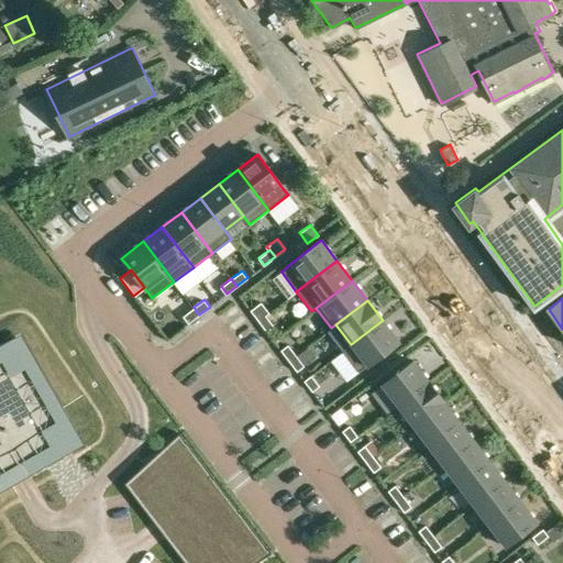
[(251,309),(258,320),(266,315),(269,312),(261,301),(251,309)]
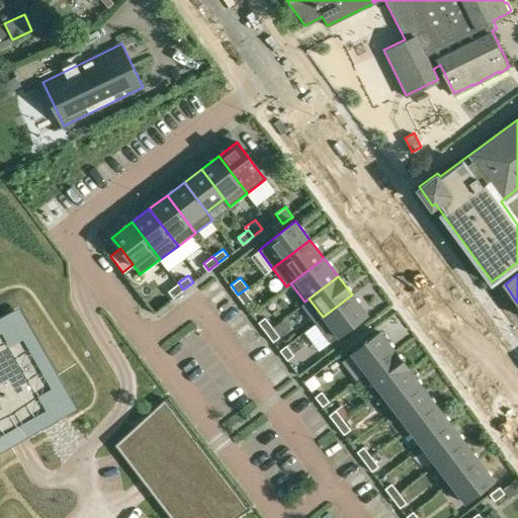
[(183,289),(178,282),(168,289),(174,296),(183,289)]
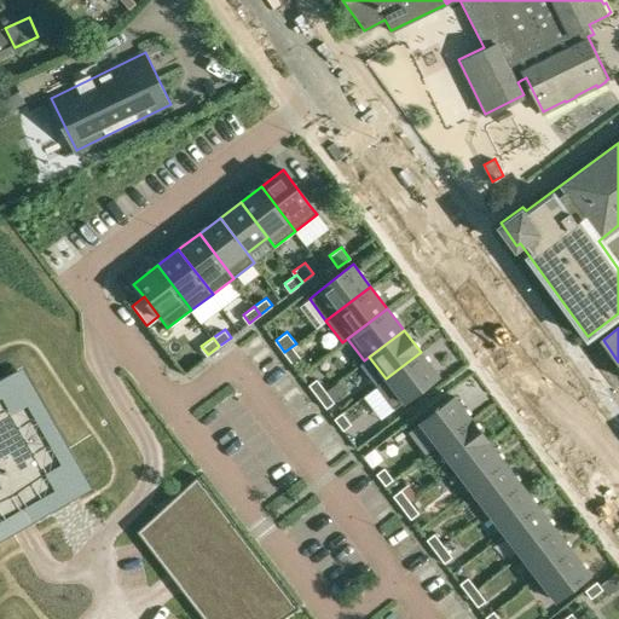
[(293,346),(284,352),(293,363),(301,357),(293,346)]
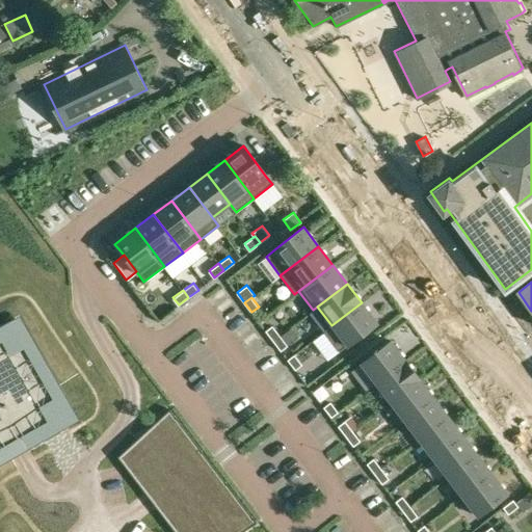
[(362,302),(331,325),(323,331),(339,352),(347,346),(377,323),(362,302)]
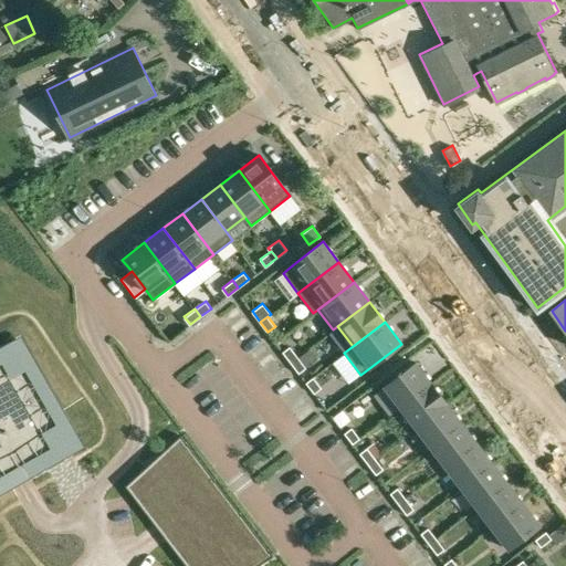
[(0,352),(0,478),(6,475),(50,450),(67,440),(73,437),(19,341),(0,352)]
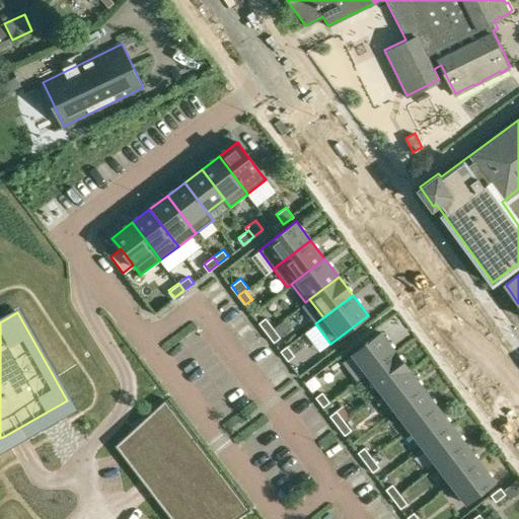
[(258,322),(267,331),(273,326),(266,317),(258,322)]
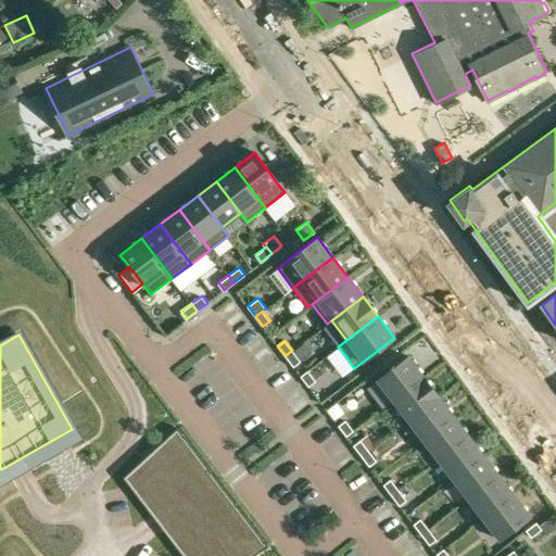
[(292,350),(286,355),(293,366),(301,361),(292,350)]
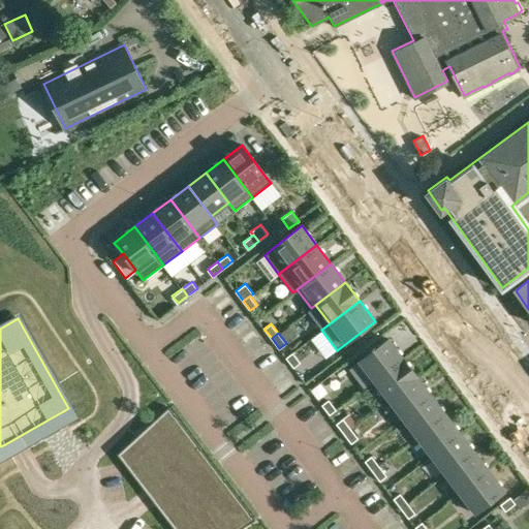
[(359,362),(373,381),(403,358),(389,339),(359,362)]
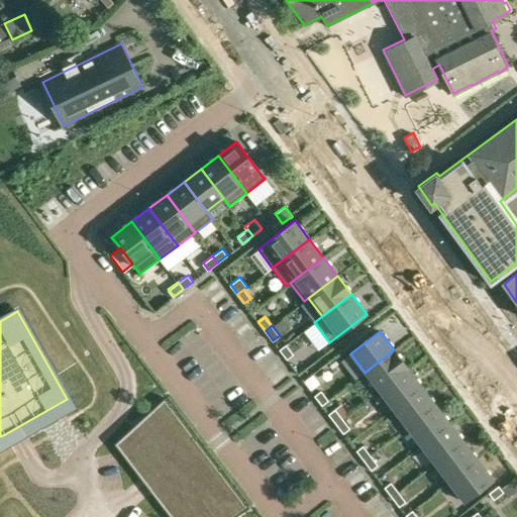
[(279,348),(287,358),(293,353),(286,343),(279,348)]
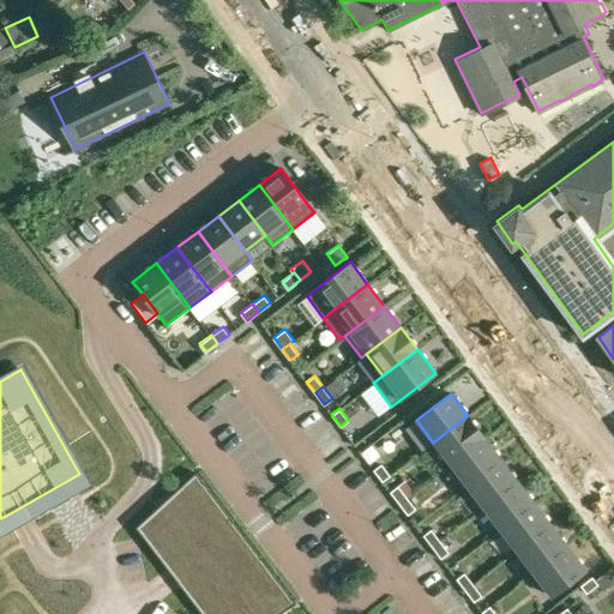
[(450,464),(485,437),(468,415),(433,443),(450,464)]
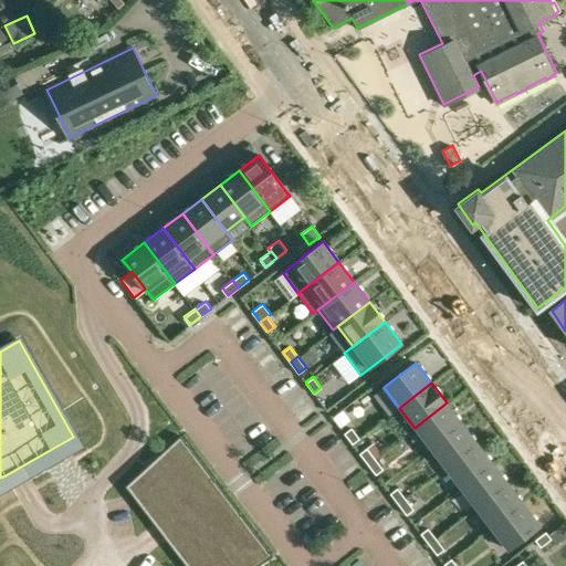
[(462,422),(447,402),(415,428),(429,448),(462,422)]
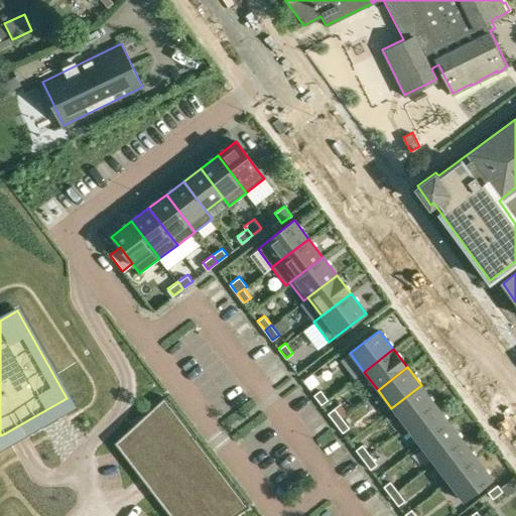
[(391,408),(405,426),(435,404),(421,385),(391,408)]
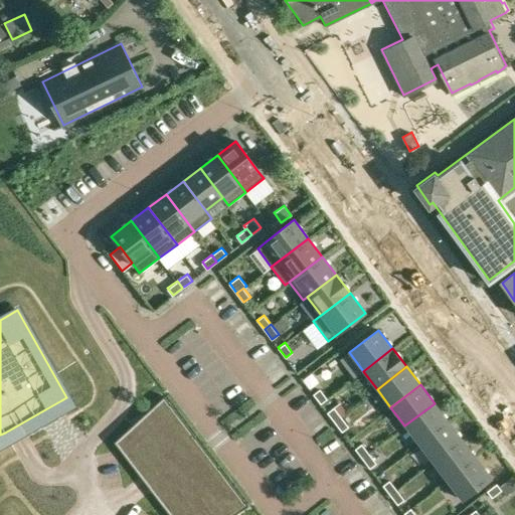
[(321,403),(327,398),(320,388),(313,393),(321,403)]
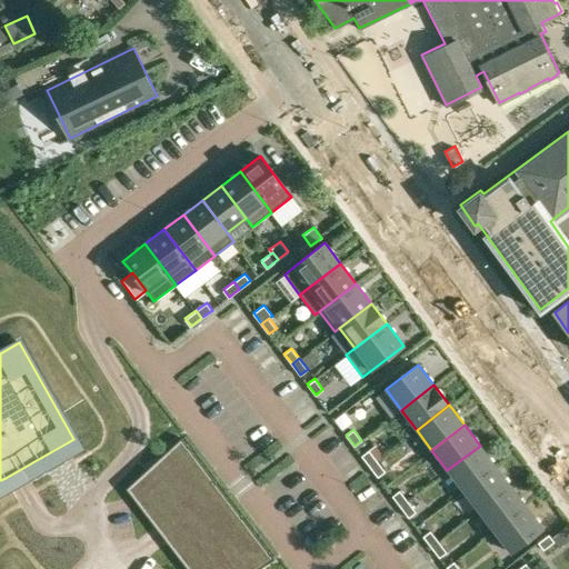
[(255,568),(275,557),(183,438),(146,470),(127,487),(157,526),(169,541),(189,568),(255,568)]
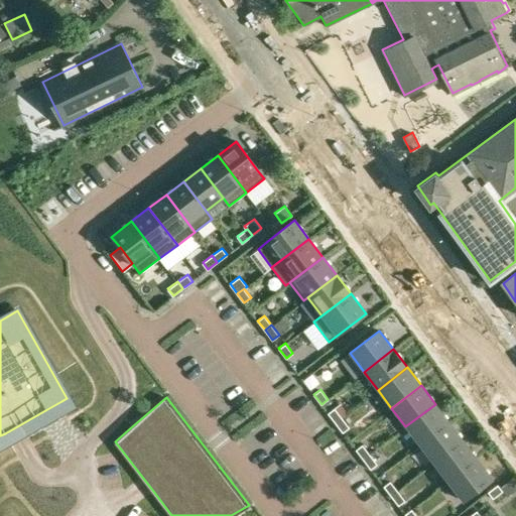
[(435,404),(405,426),(419,444),(448,422),(435,404)]
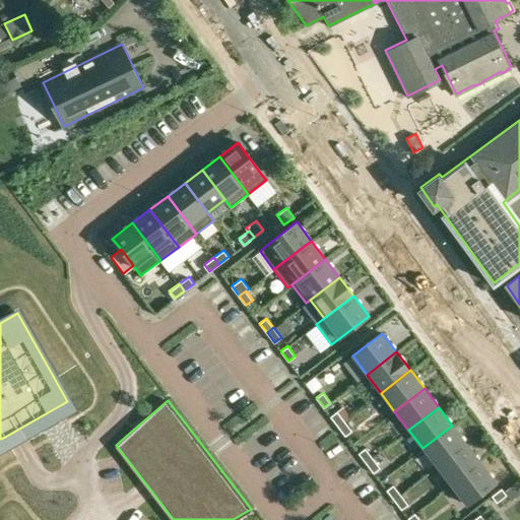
[(337,426),(344,420),(337,410),(330,415),(337,426)]
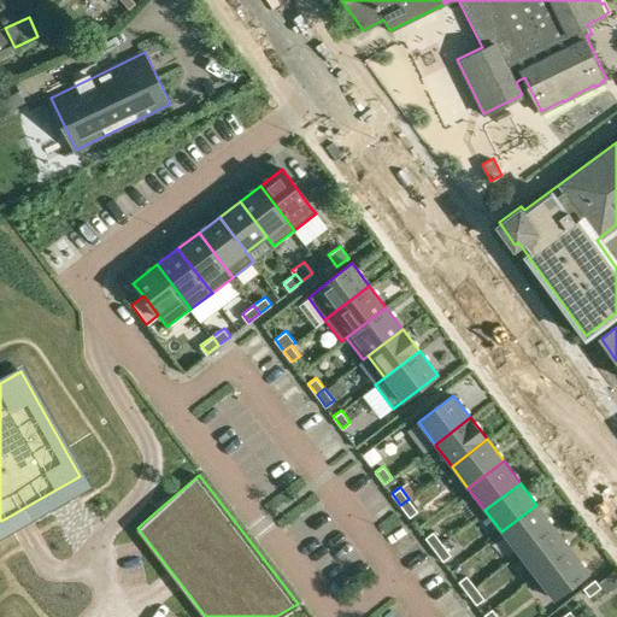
[(417,510),(409,499),(400,505),(410,516),(417,510)]
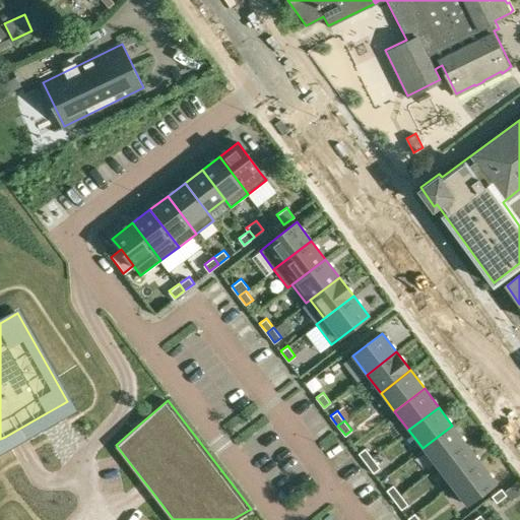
[(452,426),(423,448),(437,466),(466,444),(452,426)]
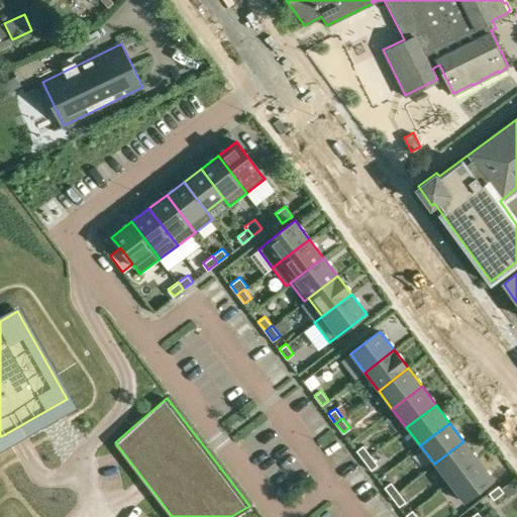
[(463,441),(434,463),(448,482),(478,459),(463,441)]
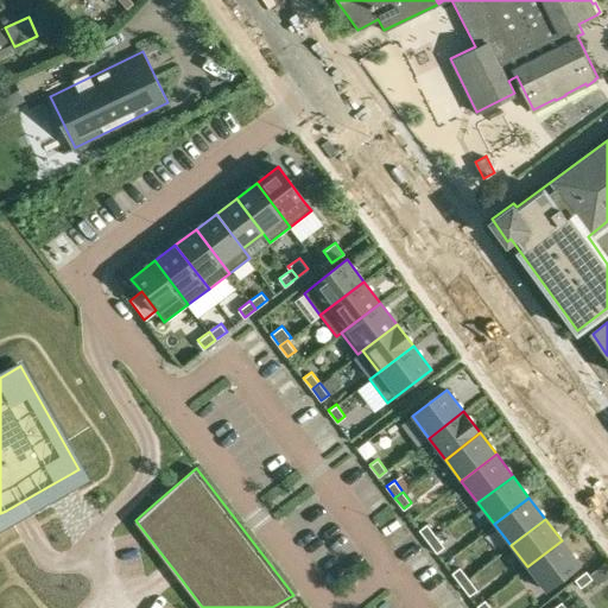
[(428,523),(419,530),(428,540),(436,534),(428,523)]
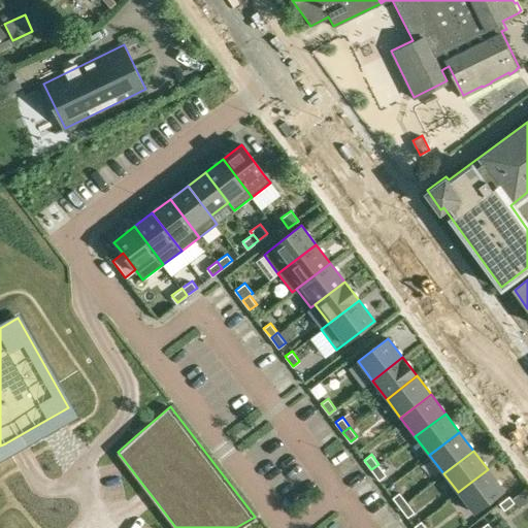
[(378,464),(371,469),(377,476),(378,480),(386,474),(378,464)]
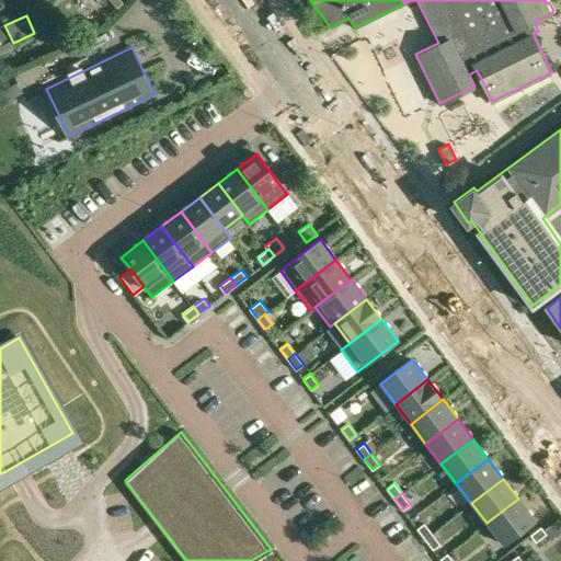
[(518,499),(487,523),(503,545),(535,521),(518,499)]
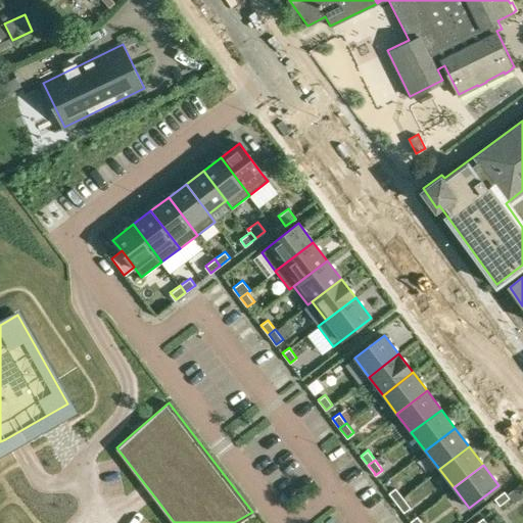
[(389,492),(396,502),(403,496),(395,487),(389,492)]
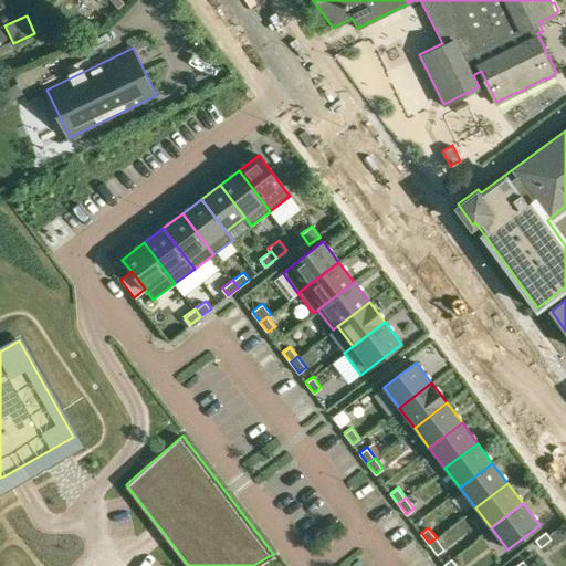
[(545,532),(543,533),(534,540),(540,547),(551,538),(545,532)]
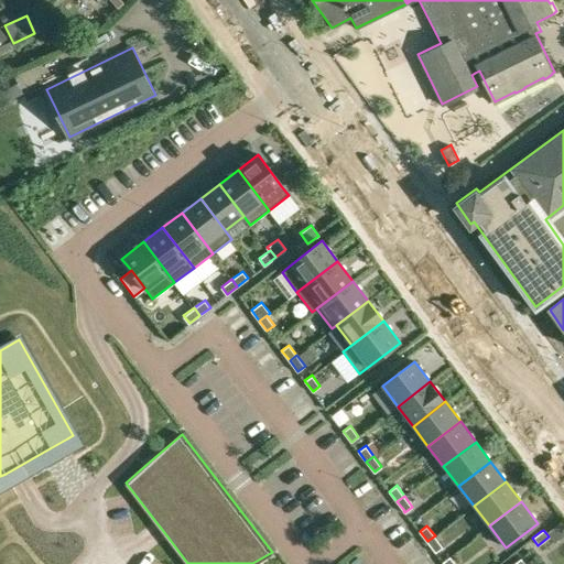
[(435,535),(427,541),(435,552),(443,546),(435,535)]
